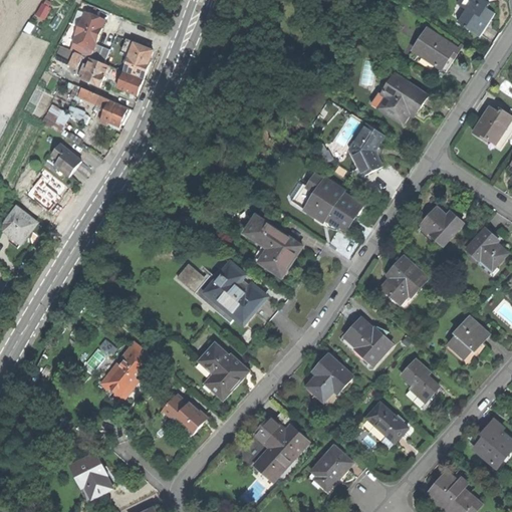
[(457,22),(478,36),(494,12),(486,7),(489,2),(486,0),(458,0),(456,3),(466,9),(457,22)]
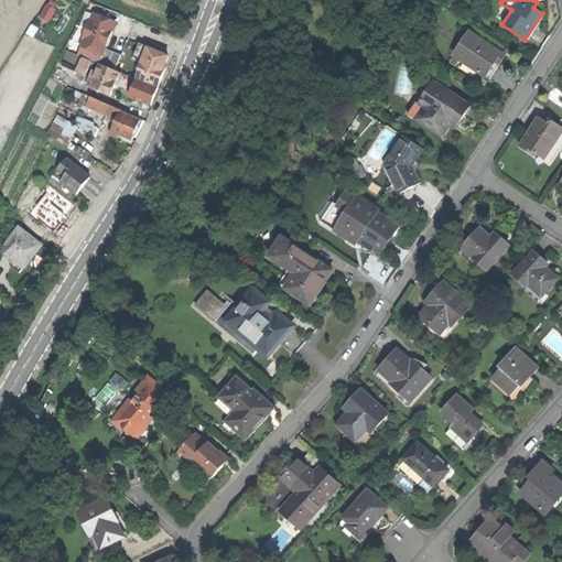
[(505,52),(469,29),(453,52),(488,76),(497,64),(505,52)]
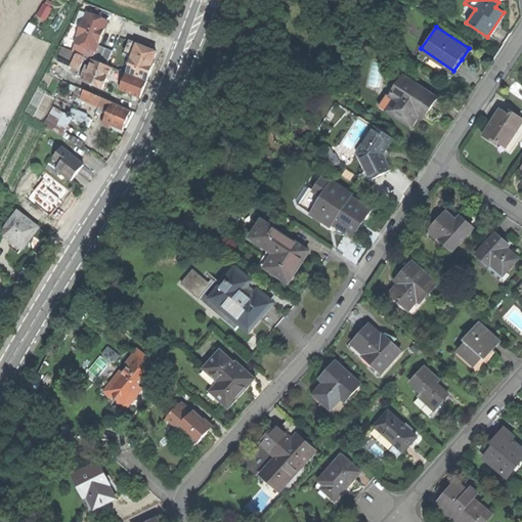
[(125,74),(145,82),(149,73),(153,64),(151,63),(156,53),(129,42),(124,54),(132,57),(125,74)]
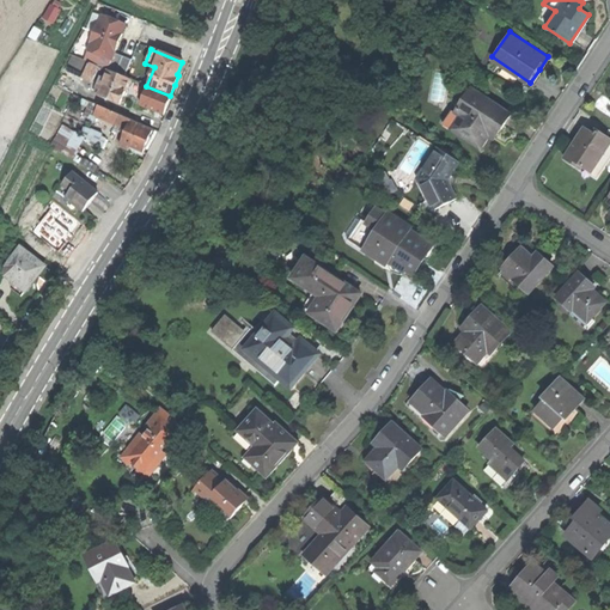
[(65,72),(80,79),(87,62),(72,56),(65,72)]
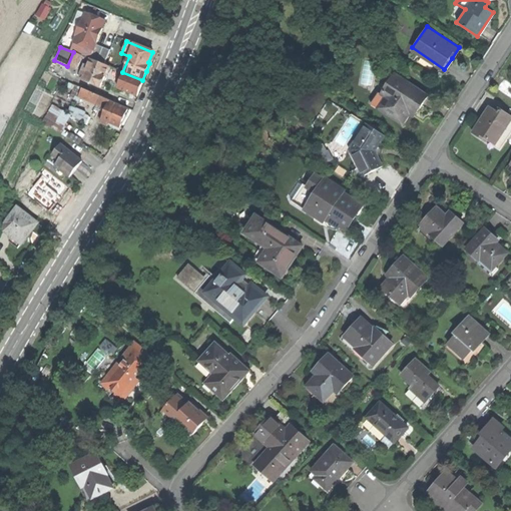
[(74,69),(81,55),(73,52),(67,66),(74,69)]
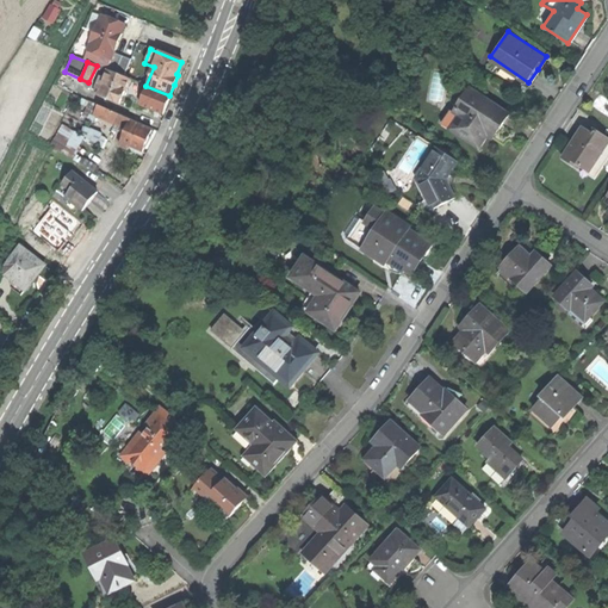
[(97,95),(119,105),(123,94),(130,80),(107,70),(104,79),(99,76),(94,88),(99,91),(97,95)]
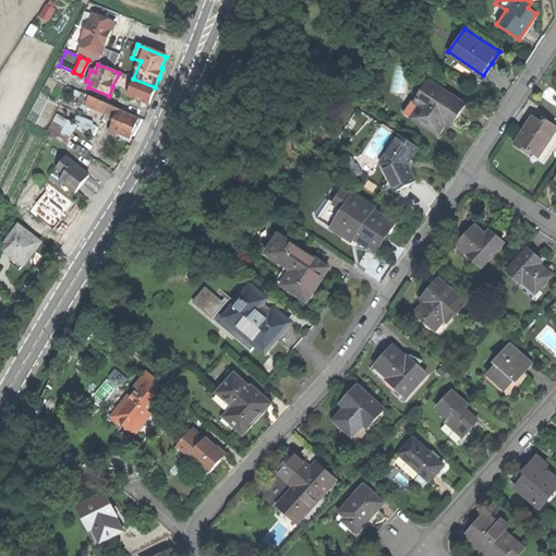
[(420,103),(412,115),(438,132),(446,120),(450,123),(458,112),(464,101),(428,77),(414,99),(420,103)]
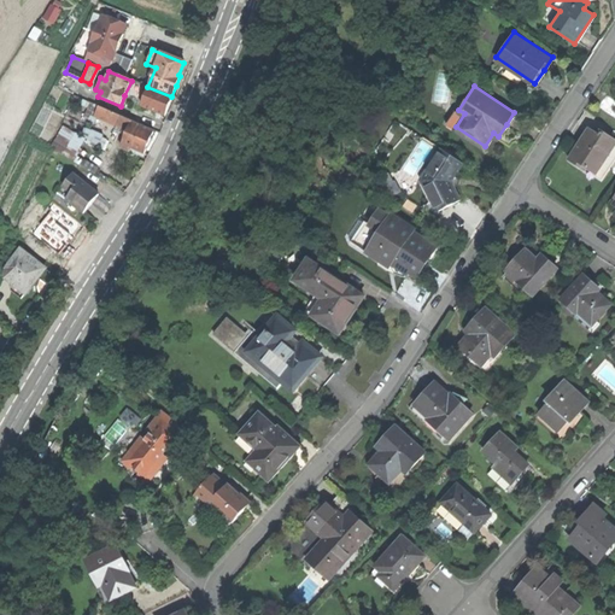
[(129,150),(141,154),(146,145),(152,133),(130,123),(130,122),(98,106),(94,116),(115,126),(116,128),(126,132),(118,148),(127,153),(129,150)]
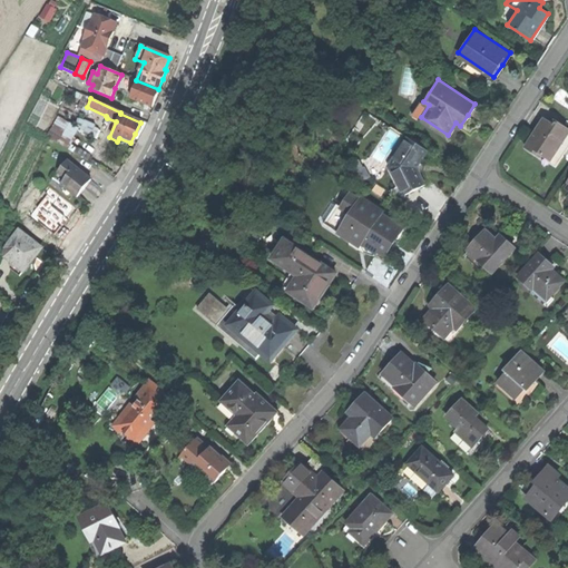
[(58,113),(46,134),(68,146),(79,125),(58,113)]
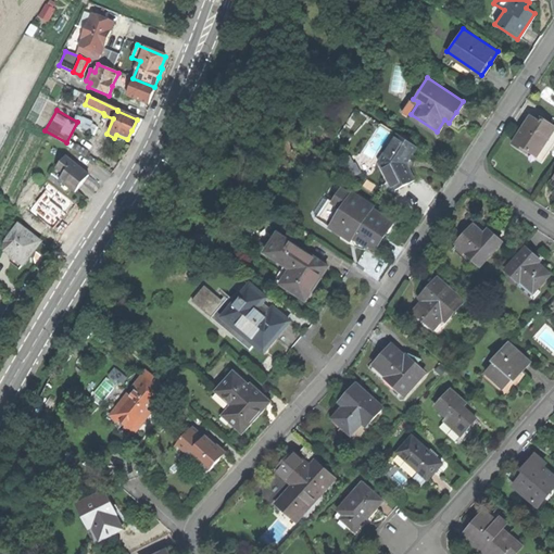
[(536,155),(546,139),(553,126),(540,117),(538,121),(529,115),(521,127),(511,142),(526,152),(527,150),(536,155)]
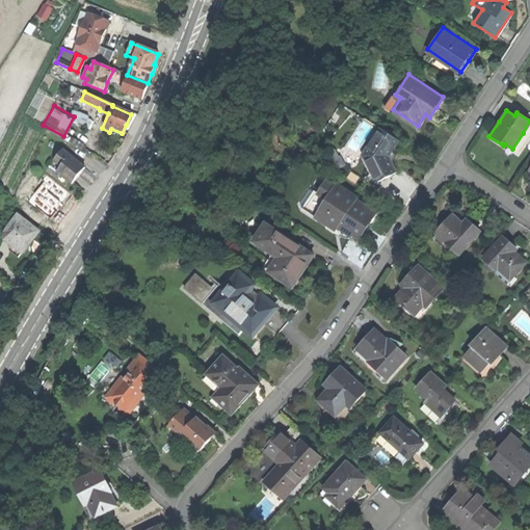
[(379,126),(363,152),(377,179),(396,169),(390,158),(392,157),(393,153),(393,149),(390,148),(397,137),(379,126)]
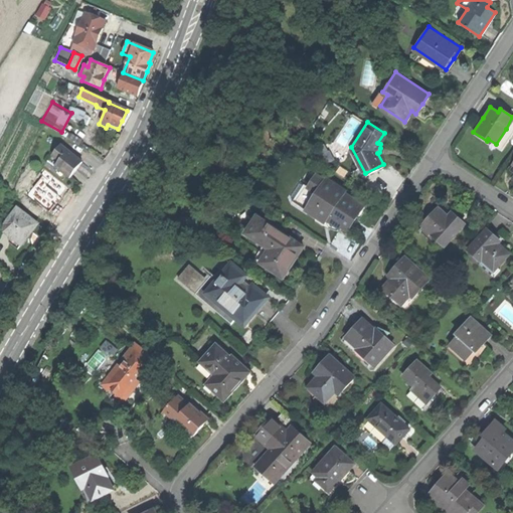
[(506,129),(496,144),(502,148),(512,133),(506,129)]
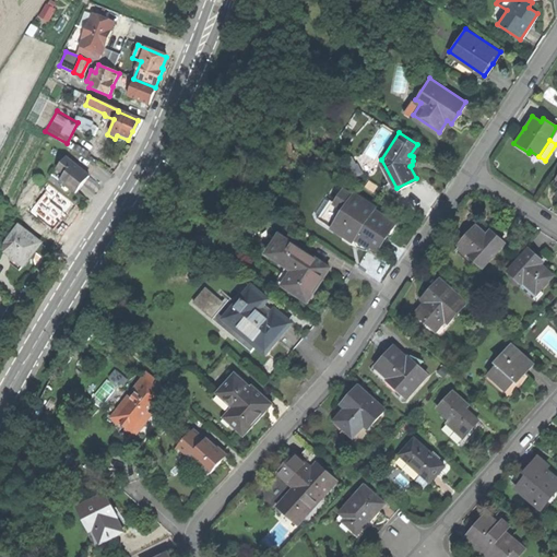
[(50,176),(73,193),(80,186),(87,176),(64,158),(50,176)]
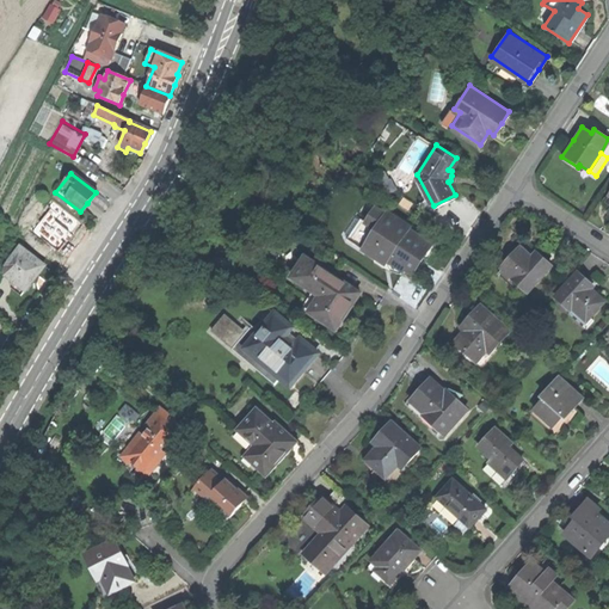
[(375,229),(385,214),(374,207),(364,222),(375,229)]
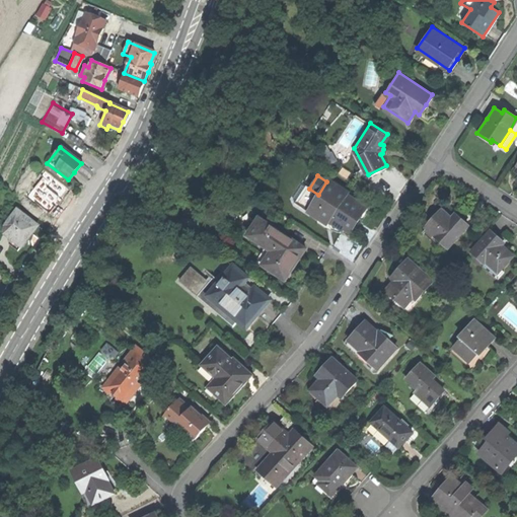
[(328,179),(326,181),(345,194),(346,192),(328,179)]
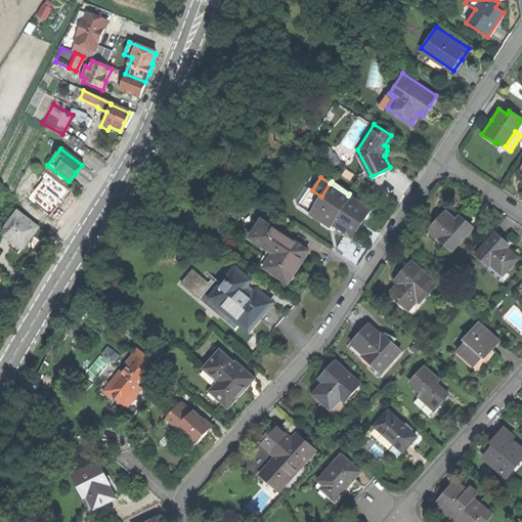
[(348,196),(330,183),(321,197),(312,210),(310,214),(320,220),(328,224),(329,222),(333,224),(343,231),(345,228),(352,233),(360,220),(368,209),(348,196)]
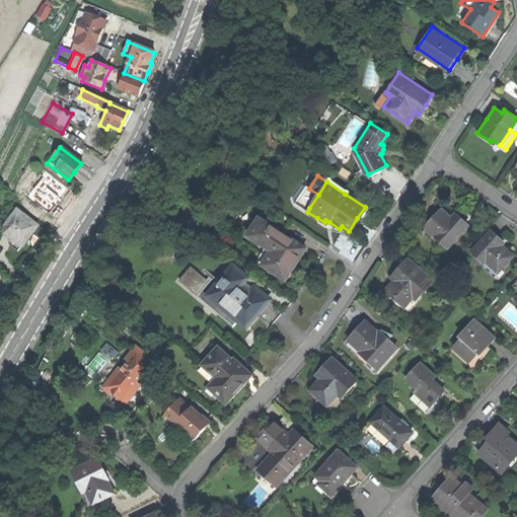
[(296,199),(309,208),(318,195),(309,189),(307,191),(303,189),(296,199)]
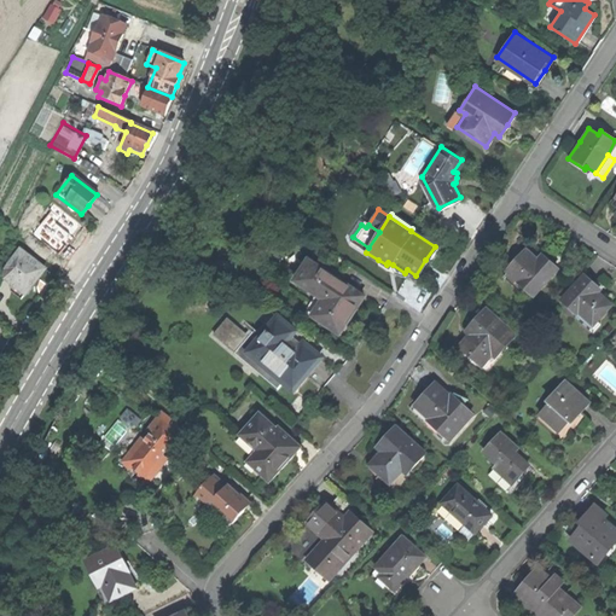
[(527,247),(524,250),(535,260),(538,256),(527,247)]
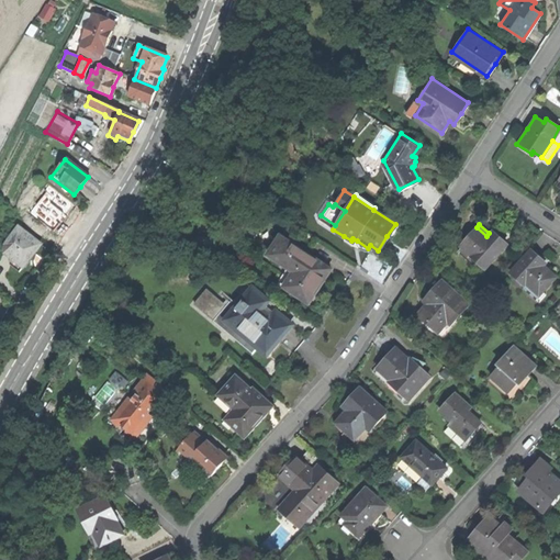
[(8,264),(18,272),(24,264),(40,245),(19,227),(6,243),(3,253),(8,256),(8,264)]
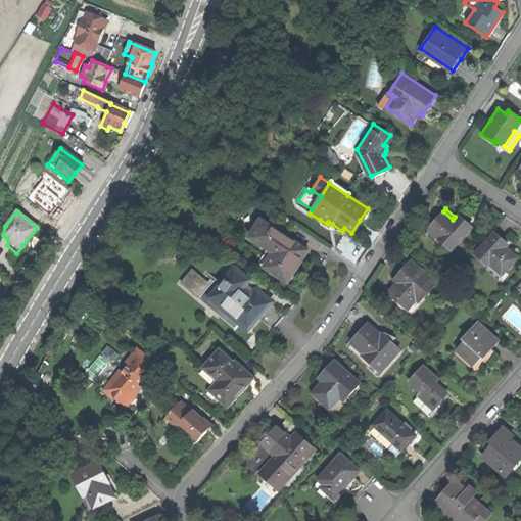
[(443,211),(429,227),(452,247),(471,226),(464,219),(458,214),(455,217),(453,220),(443,211)]
